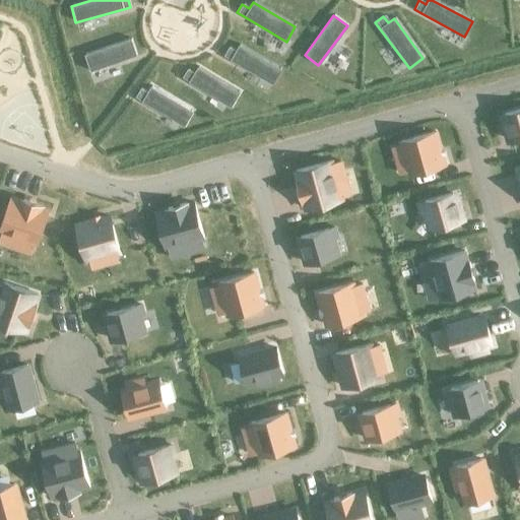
[(130,39),(84,55),(89,71),(136,55),(130,39)]
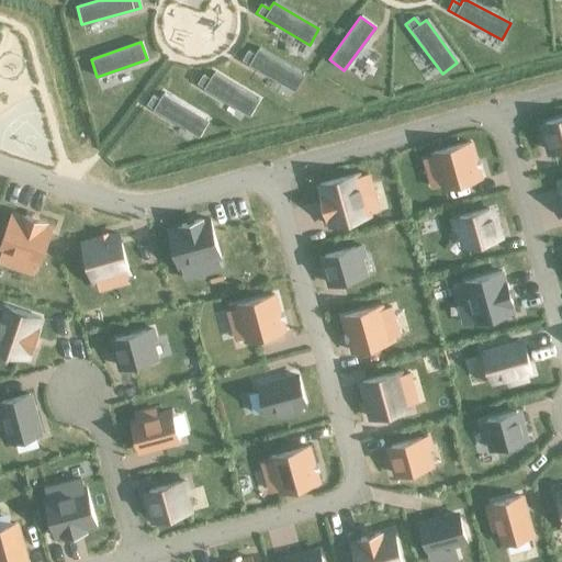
[(247,52),(242,60),(249,66),(294,92),(303,76),(258,49),(255,56),(247,52)]
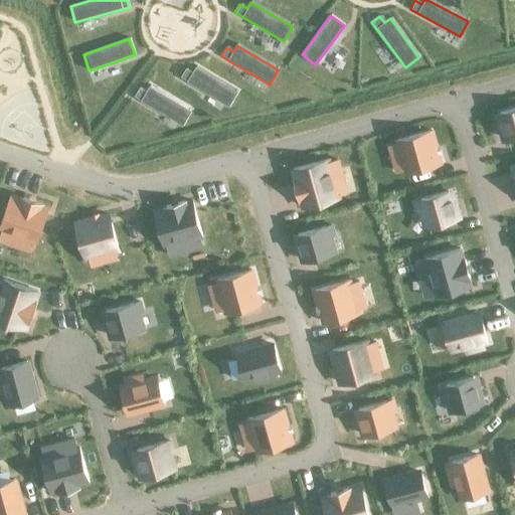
[(185,68),(179,77),(186,81),(227,107),(236,93),(195,67),(192,72),(185,68)]
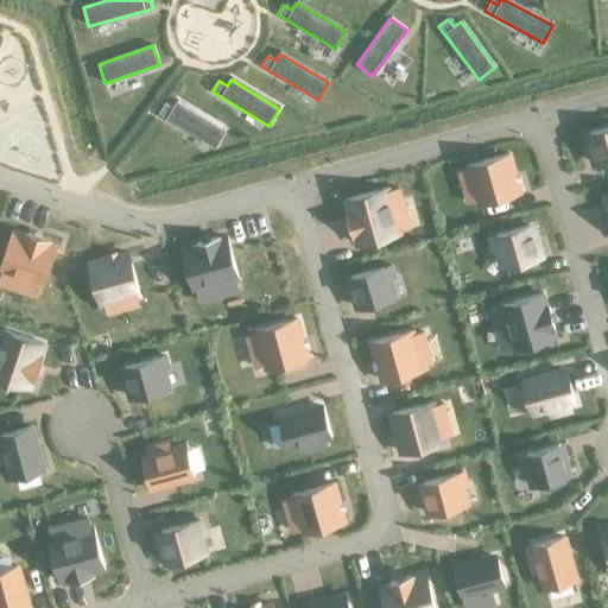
[(164,103),(158,114),(165,119),(214,149),(225,132),(176,102),(172,108),(164,103)]
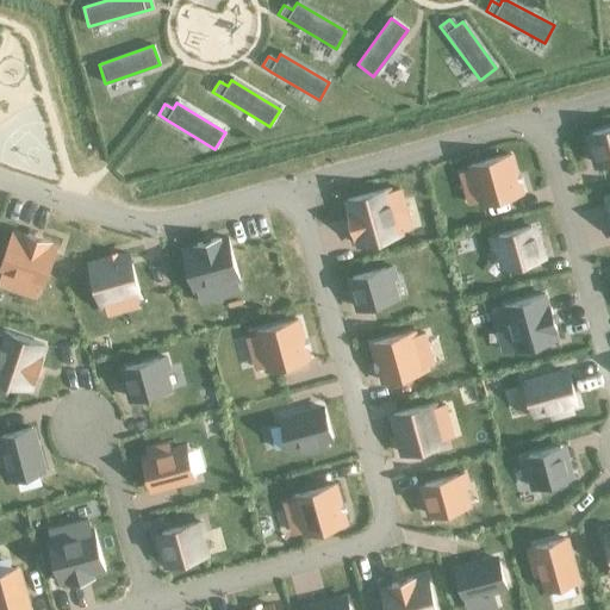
[(609,124),(590,130),(598,166),(609,162),(609,124)]
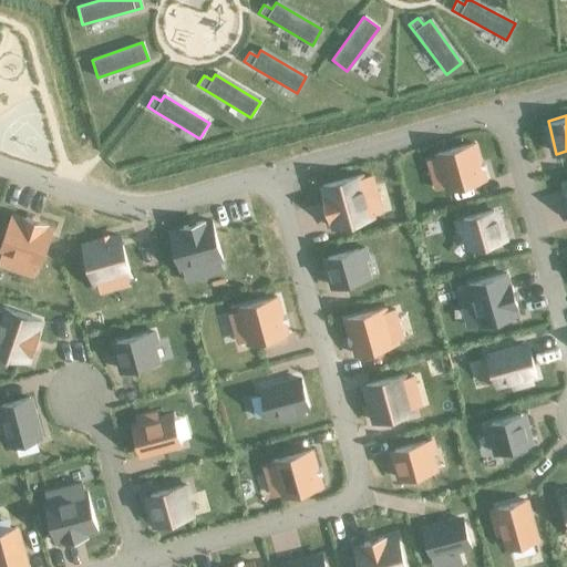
[(436,156),(426,158),(430,168),(439,166),(445,189),(483,179),(474,143),(435,153),(436,156)]
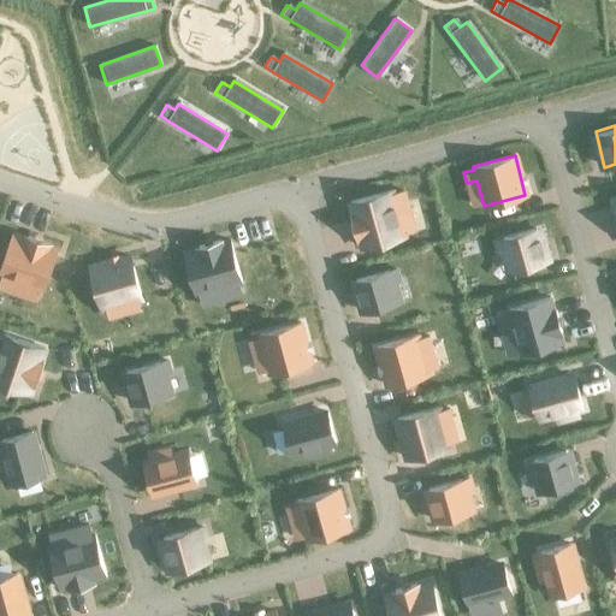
[(351,212),(349,212),(356,240),(359,238),(361,247),(403,236),(395,203),(407,201),(403,190),(391,193),(349,203),(351,212)]
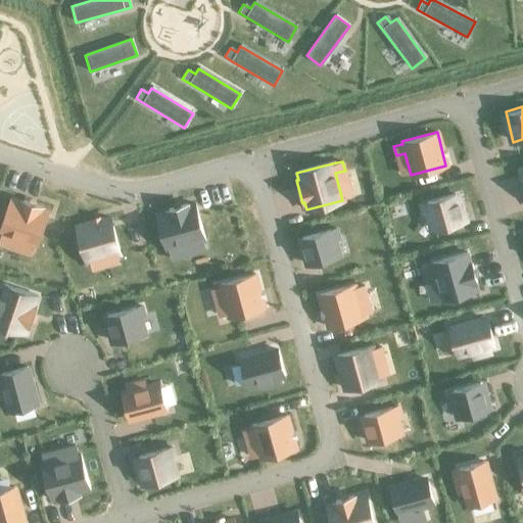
[(428,200),(422,201),(425,212),(431,211),(435,228),(464,221),(457,192),(428,200)]
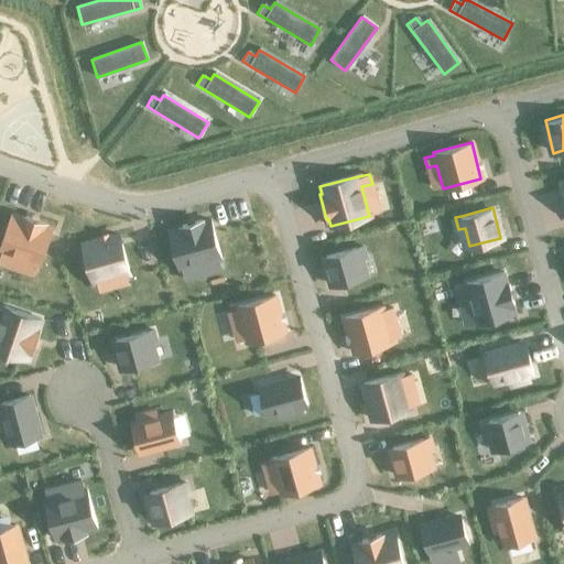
[(10,214),(0,245),(0,263),(9,267),(11,259),(38,268),(51,228),(44,225),(44,223),(22,215),(21,217),(10,214)]
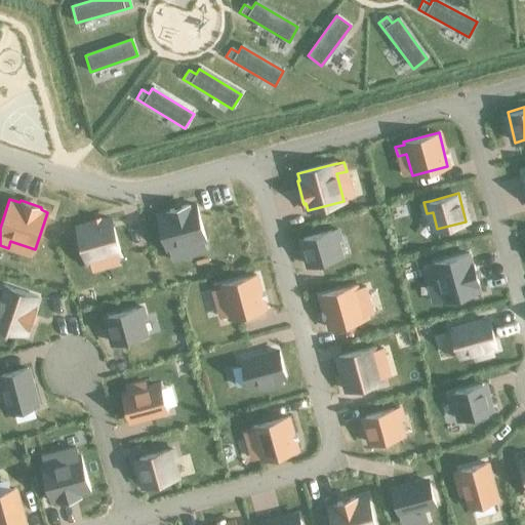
[(165,212),(157,214),(166,252),(169,251),(171,259),(183,256),(180,248),(205,242),(195,204),(189,206),(189,203),(164,209),(165,212)]
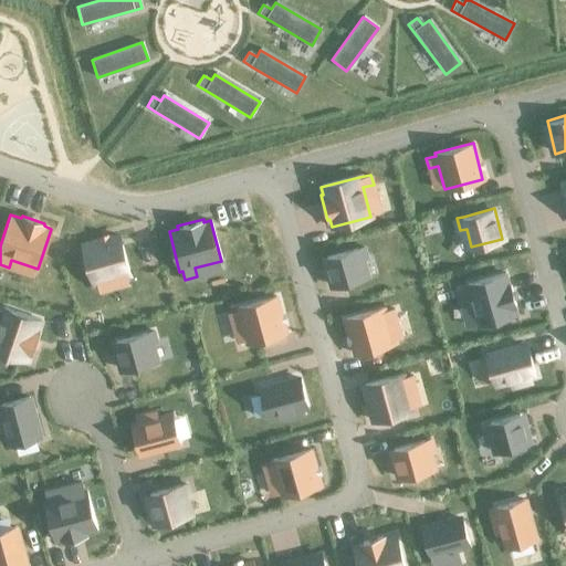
[(119,231),(81,241),(91,279),(95,278),(98,290),(109,286),(106,274),(129,269),(119,231)]
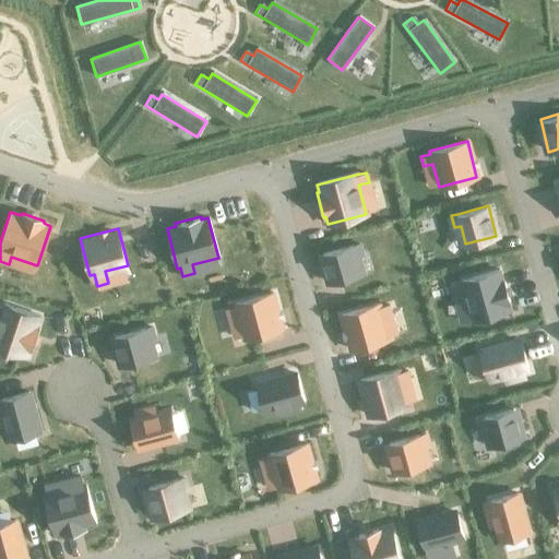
[(352,245),(322,252),(330,283),(360,275),(355,257),(359,256),(357,244),(352,245)]
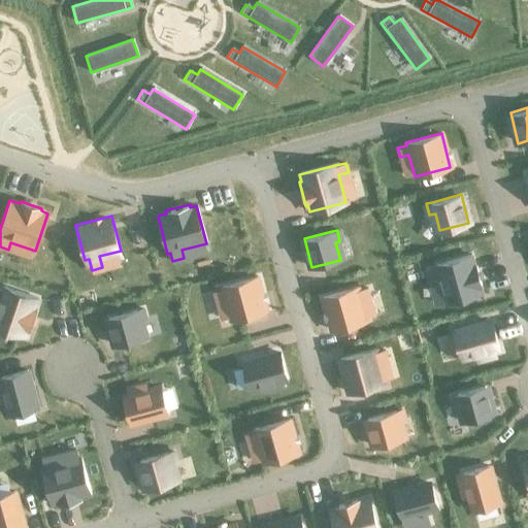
[(436,267),(426,270),(428,281),(438,277),(446,303),(481,294),(480,287),(482,286),(475,263),(473,264),(471,257),(435,266),(436,267)]
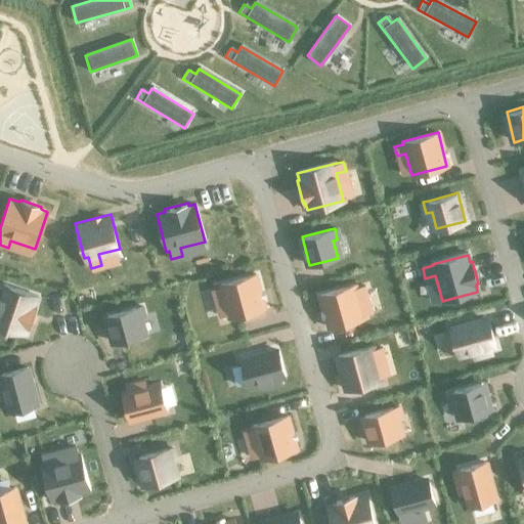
[(220,286),(211,289),(213,297),(222,295),(228,317),(264,307),(255,273),(219,282),(220,286)]
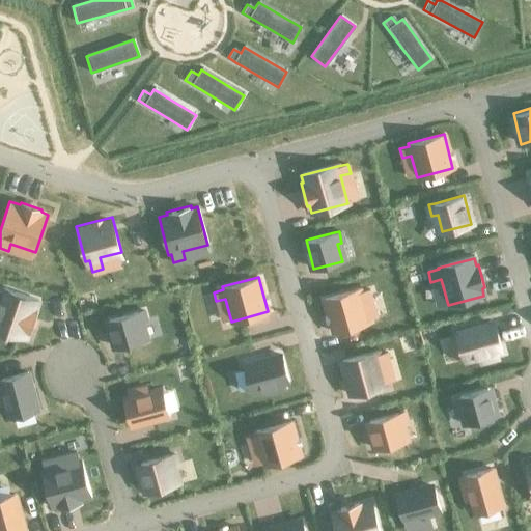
[(0,288),(0,330),(23,338),(24,332),(27,333),(35,308),(32,308),(36,298),(1,286),(0,289),(0,288)]
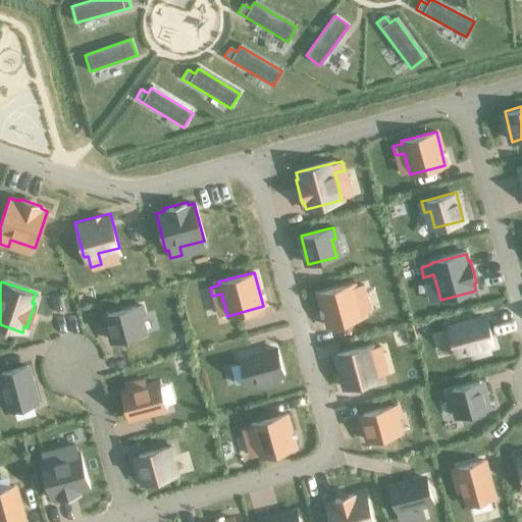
[(355,286),(319,296),(327,326),(362,317),(357,296),(365,294),(363,285),(355,288),(355,286)]
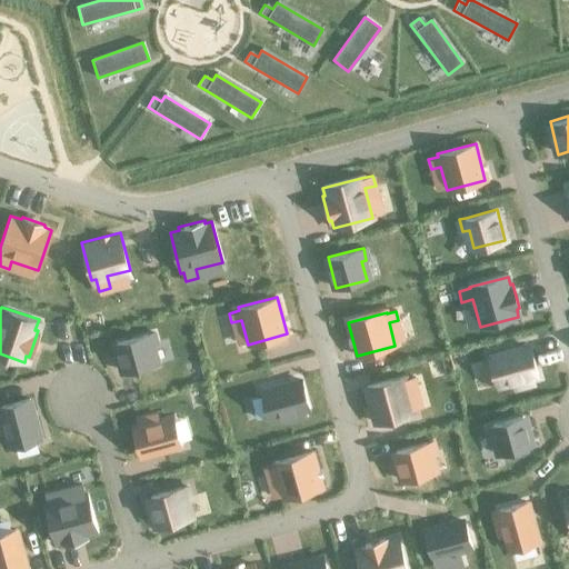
[(147,333),(116,341),(123,372),(155,363),(150,346),(155,343),(151,332),(147,333)]
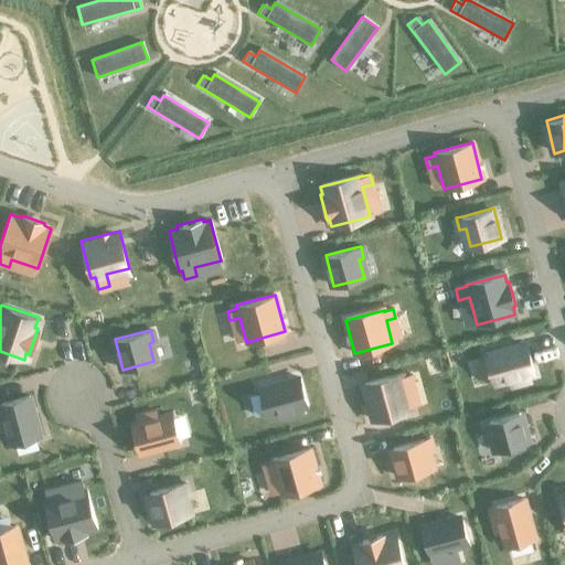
[(525,341),(483,352),(492,385),(534,374),(525,341)]
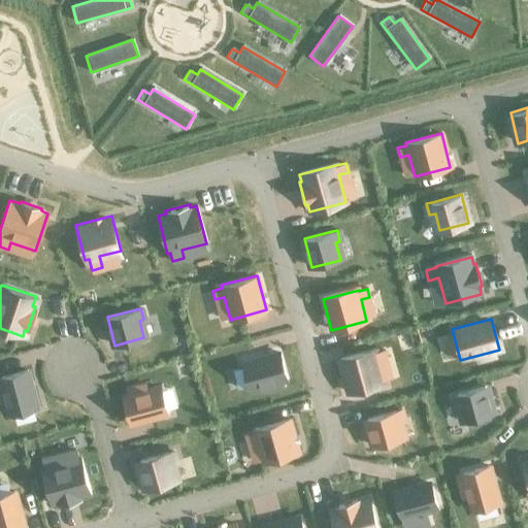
[(375,349),(339,358),(349,392),(384,383),(378,360),(386,358),(384,349),(375,351),(375,349)]
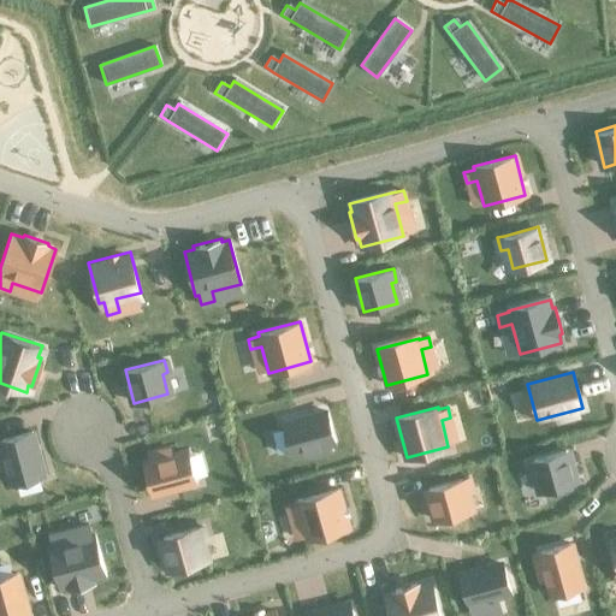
[(325,409),(283,420),(292,456),(307,451),(309,458),(331,452),(329,446),(335,445),(325,409)]
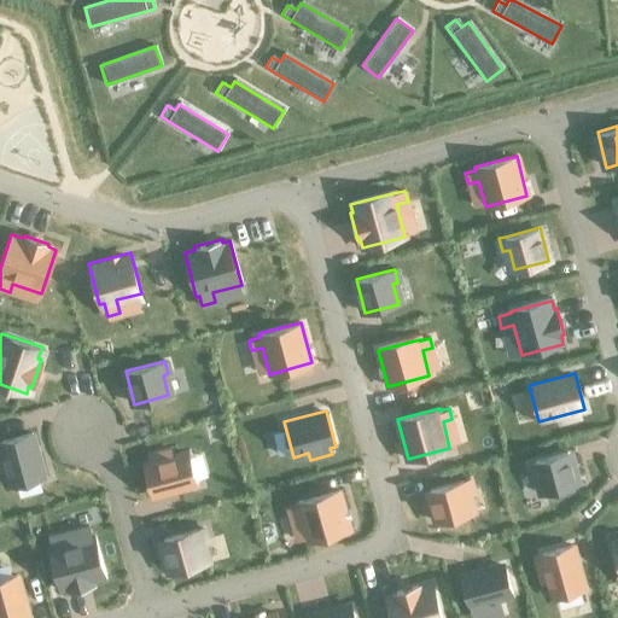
[(3,447),(0,447),(0,472),(9,471),(12,487),(42,478),(30,433),(0,441),(3,447)]
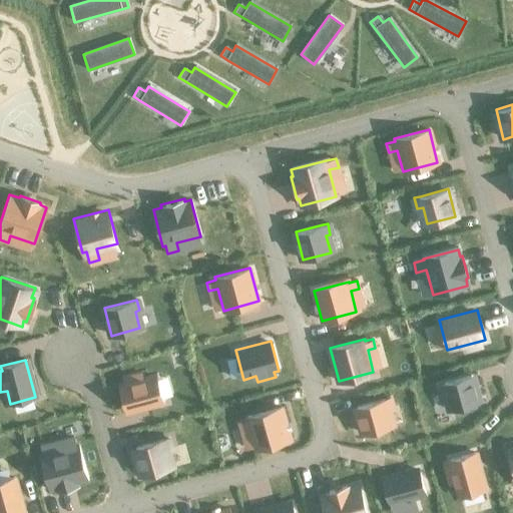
[(123,383),(119,384),(126,413),(163,403),(155,374),(141,378),(139,371),(122,376),(123,383)]
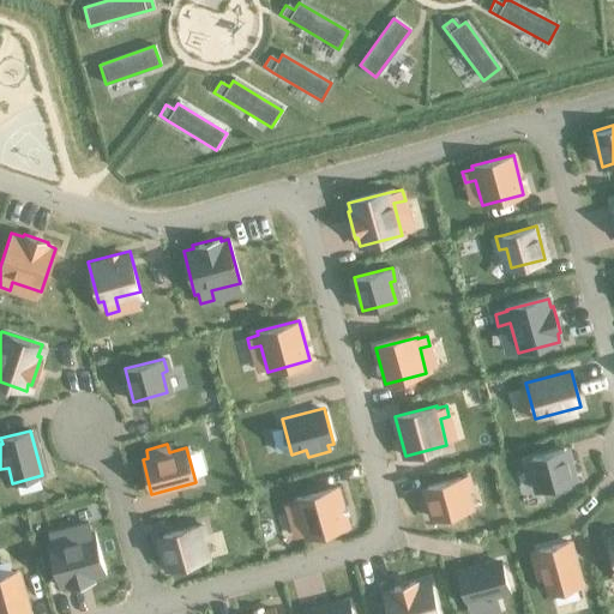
[(530,458),(524,459),(527,473),(533,471),(539,491),(572,482),(564,449),(530,458)]
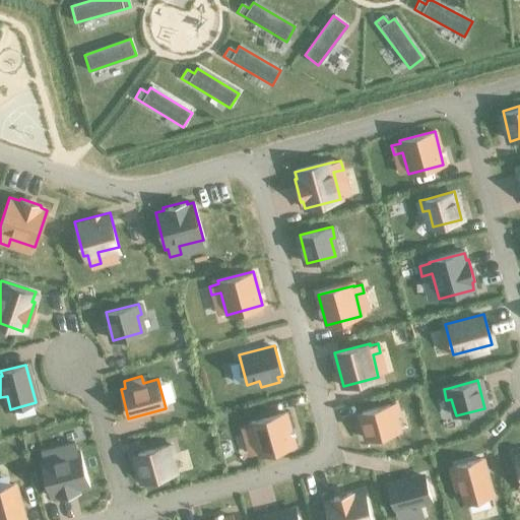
[(389,404),(360,412),(367,440),(396,432),(392,415),(396,414),(393,403),(389,404)]
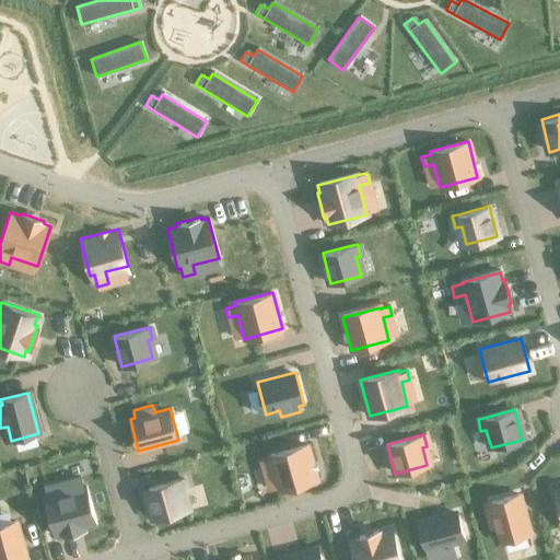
[(270,457),(259,459),(261,469),(272,466),(279,490),(317,480),(307,444),(269,454),(270,457)]
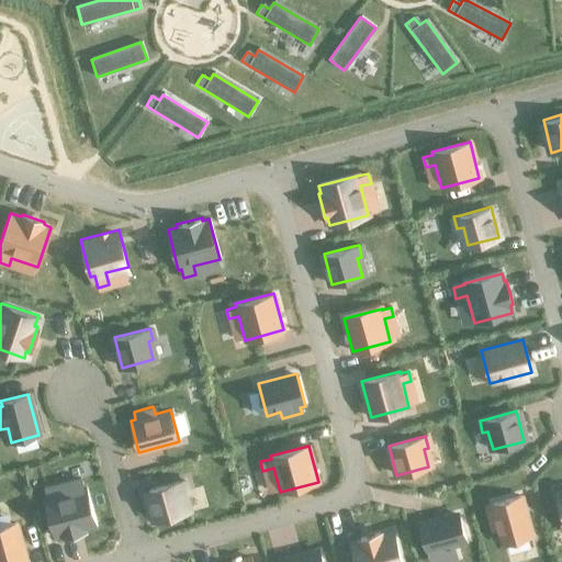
[(71,491),(45,497),(56,537),(63,535),(63,537),(83,531),(83,529),(96,526),(85,487),(81,489),(79,478),(68,481),(71,491)]
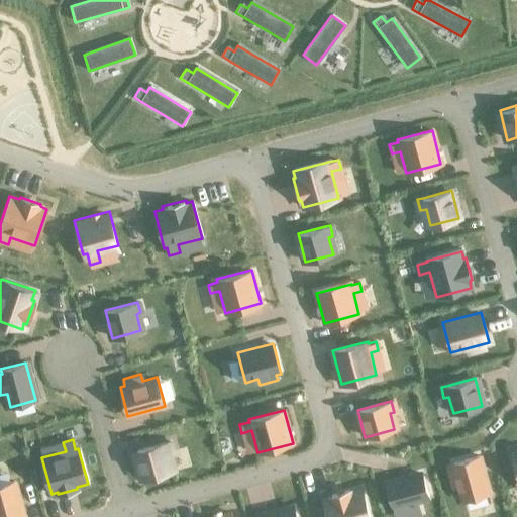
[(167,441),(131,450),(139,479),(175,470),(171,453),(175,452),(172,440),(167,441)]
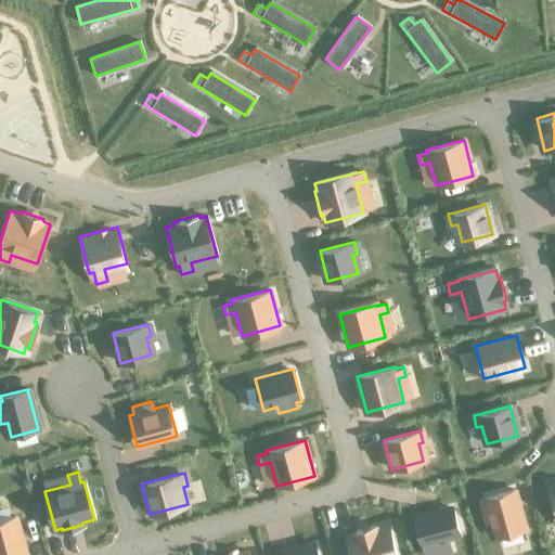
[(488,504),(483,505),(488,524),(493,523),(497,537),(524,529),(513,490),(487,497),(488,504)]
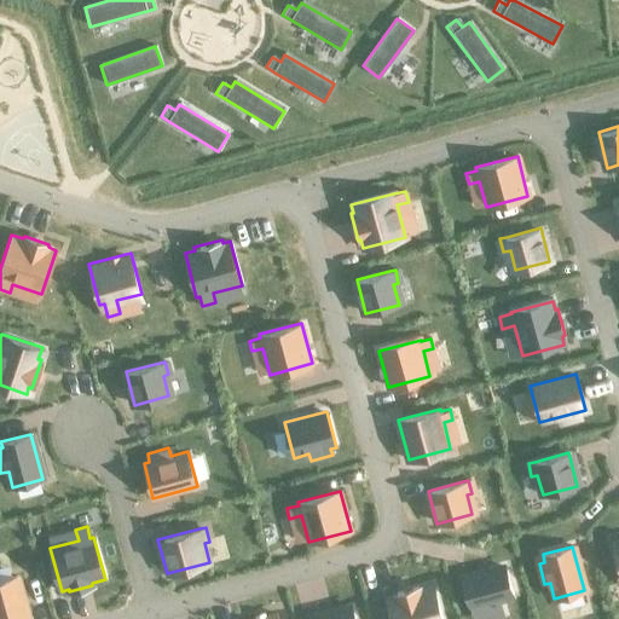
[(504,563),(462,574),(472,611),(490,606),(493,618),(503,614),(501,603),(514,600),(504,563)]
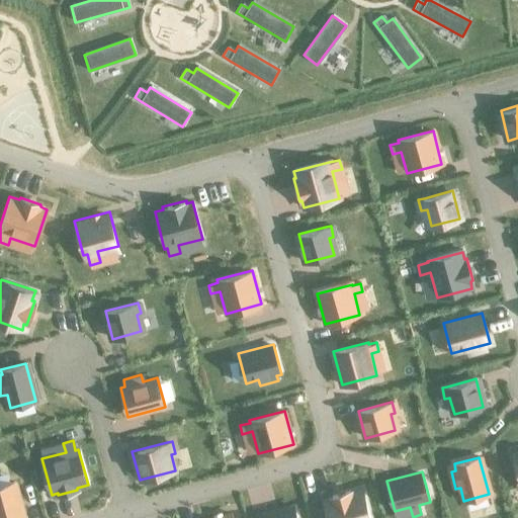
[(14,483),(0,487),(0,517),(20,517),(25,517),(14,483)]
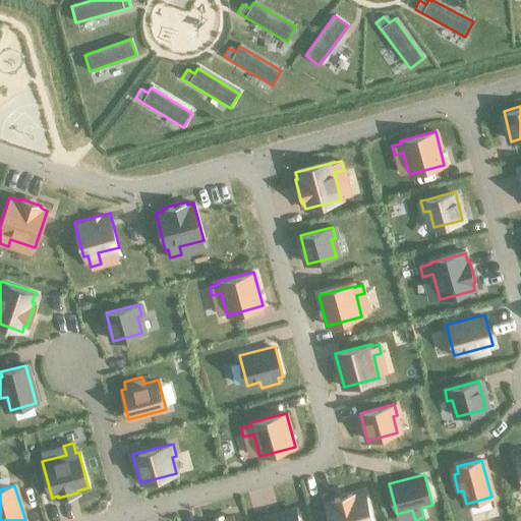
[(331,501),(328,502),(332,520),(370,520),(363,491),(354,495),(354,491),(330,498),(331,501)]
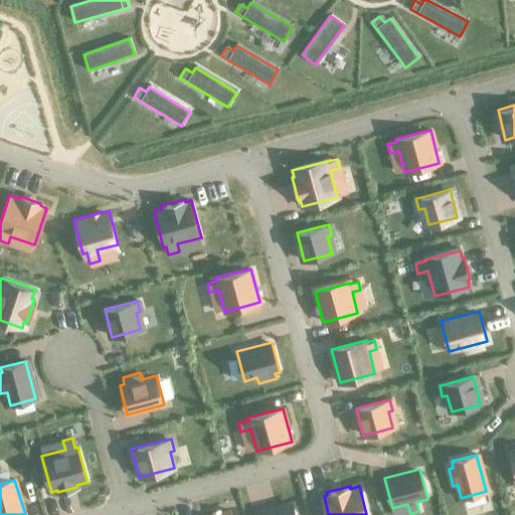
[(295,514),(292,501),(256,510),(256,514),(295,514)]
